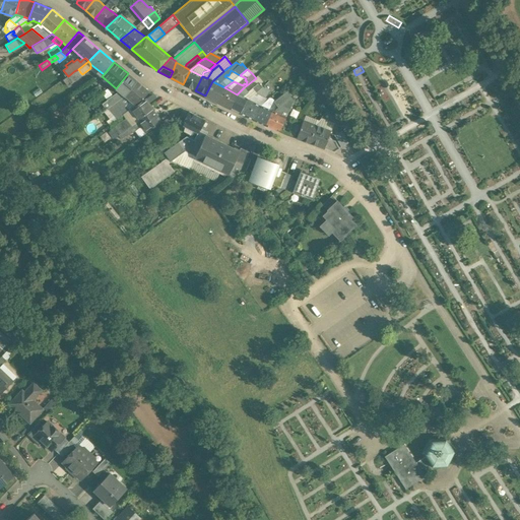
[(190,70),(183,84),(195,90),(202,76),(190,70)]
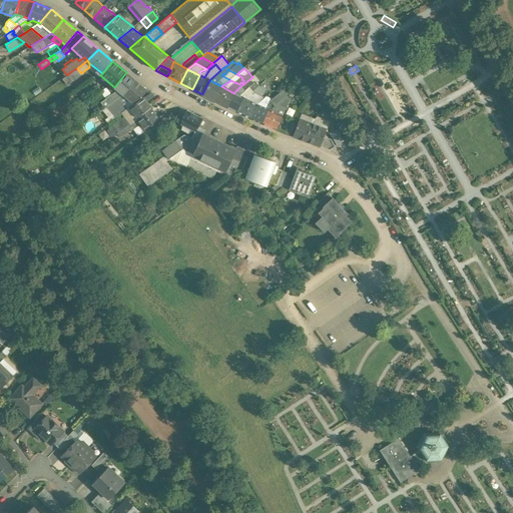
[(225,74),(223,76),(230,80),(236,74),(227,69),(225,74)]
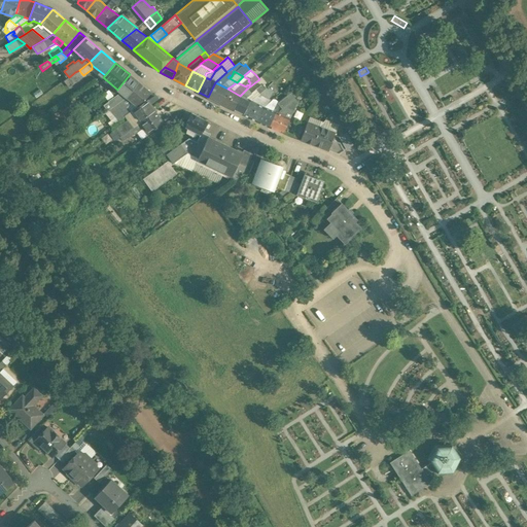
[(75,72),(69,77),(63,81),(68,89),(84,77),(83,75),(81,73),(77,75),(75,72)]
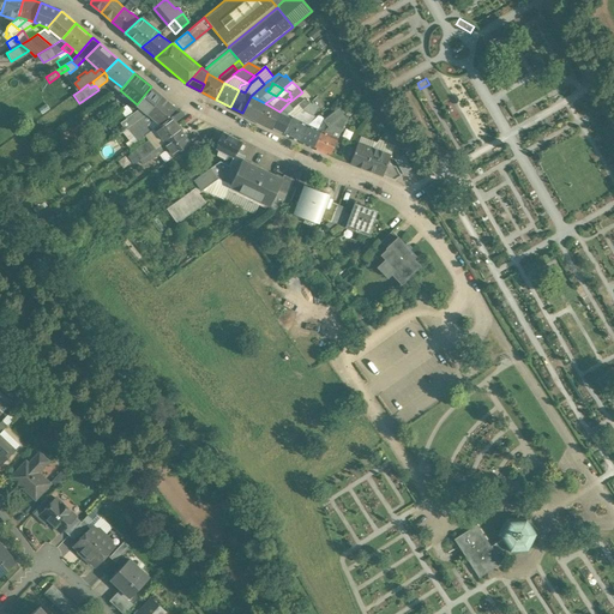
[(151,86),(137,104),(140,108),(146,114),(161,96),(151,86)]
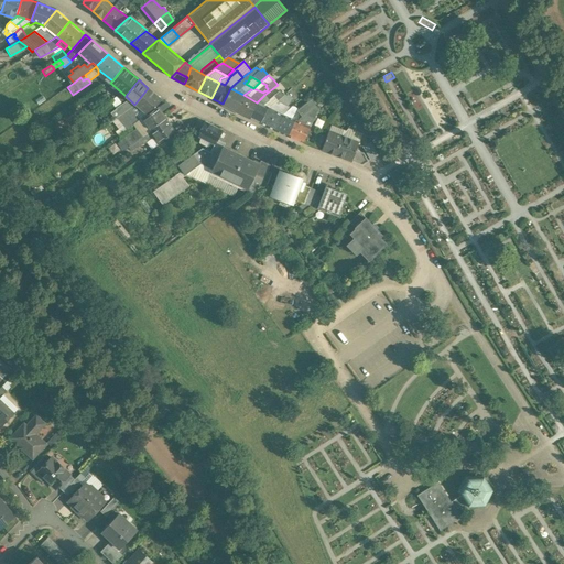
[(260,82),(253,88),(263,93),(264,90),(266,87),(267,85),(260,82)]
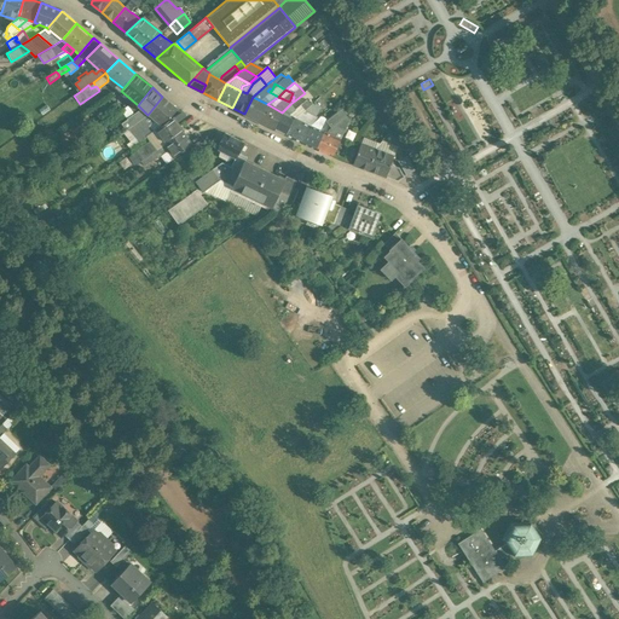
[(178,109),(162,97),(148,115),(155,121),(160,125),(169,117),(178,109)]
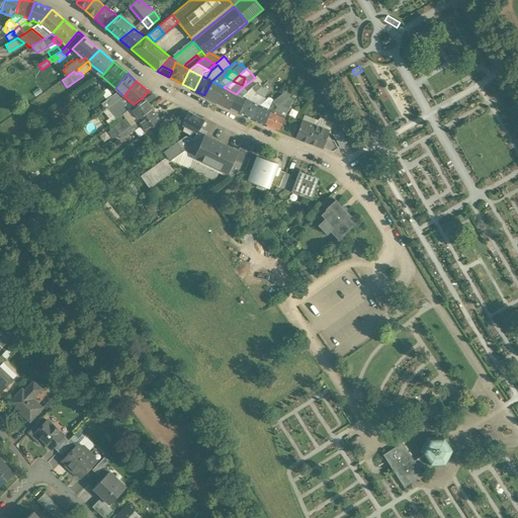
[(204,95),(217,101),(224,87),(211,81),(204,95)]
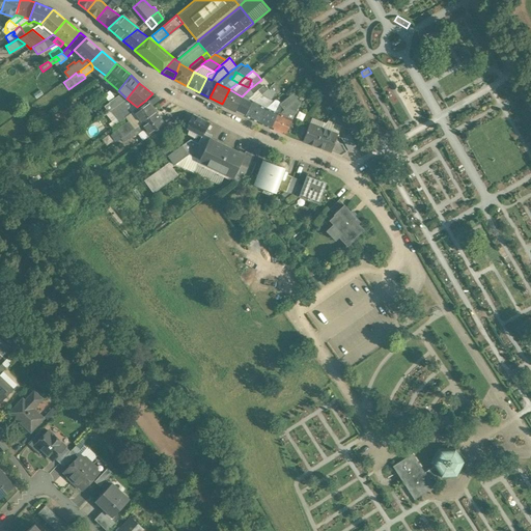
[(262,95),(270,89),(260,84),(256,92),(262,95)]
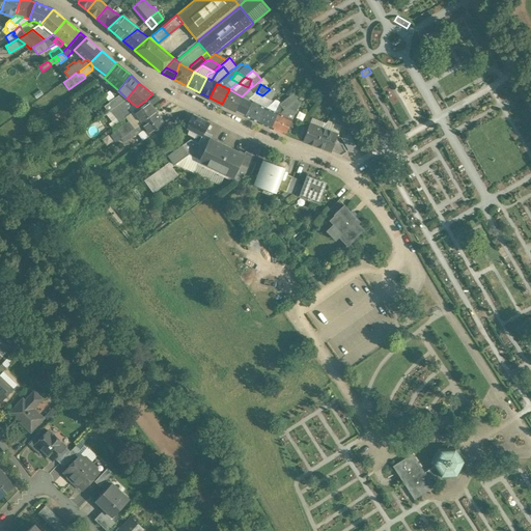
[(101,88),(84,100),(89,106),(92,103),(105,94),(101,88)]
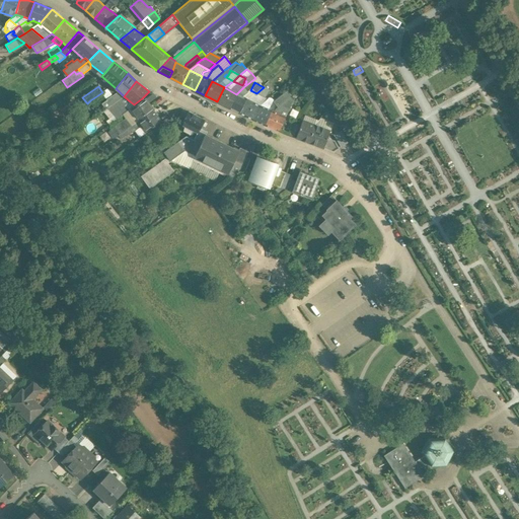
[(224,87),(217,101),(229,108),(236,94),(224,87)]
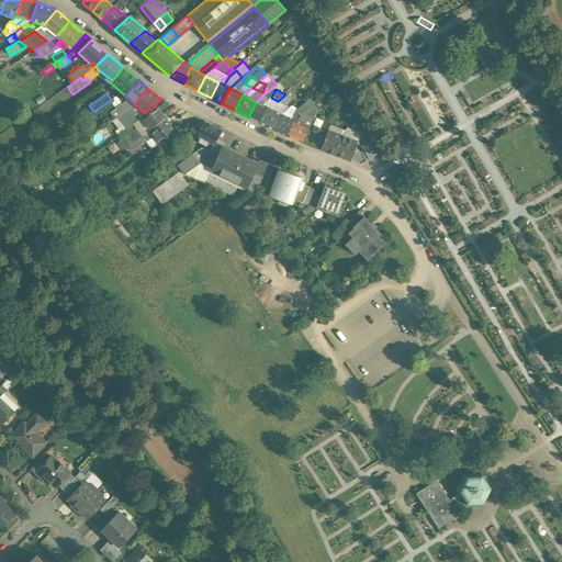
[(256,102),(269,108),(278,101),(271,98),(268,100),(263,94),(256,102)]
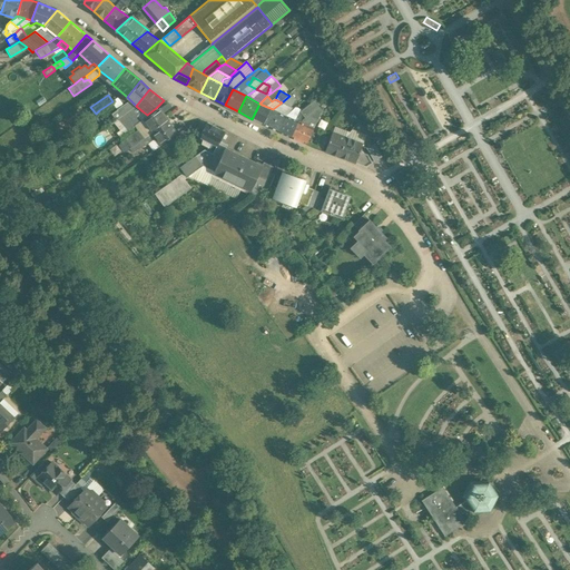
[(282,102),(292,107),(296,99),(290,96),(282,102)]
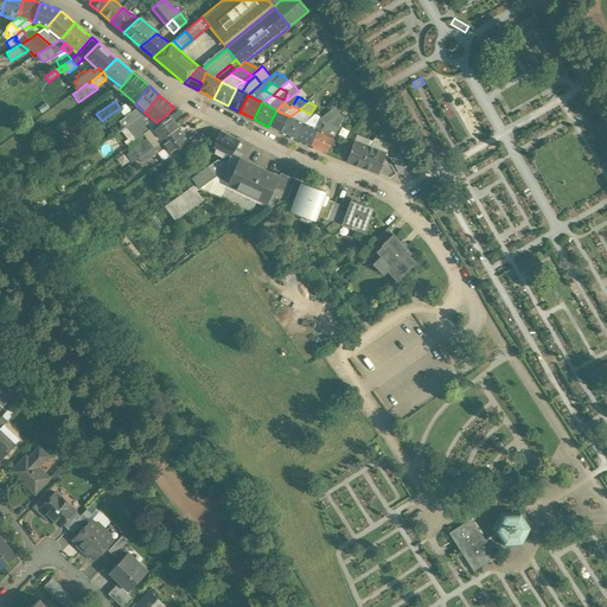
[(120,108),(123,114),(126,116),(131,113),(125,104),(120,108)]
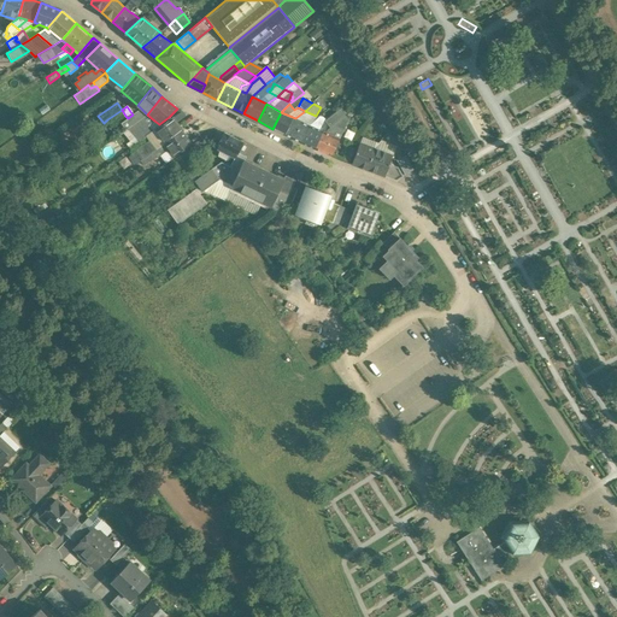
[(128,118),(127,119),(131,125),(135,123),(142,118),(147,115),(141,109),(133,115),(128,118)]
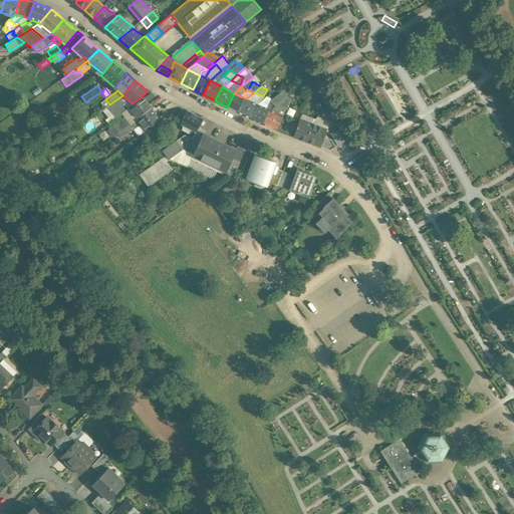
[(288,96),(284,90),(270,100),(274,106),(277,104),(288,96)]
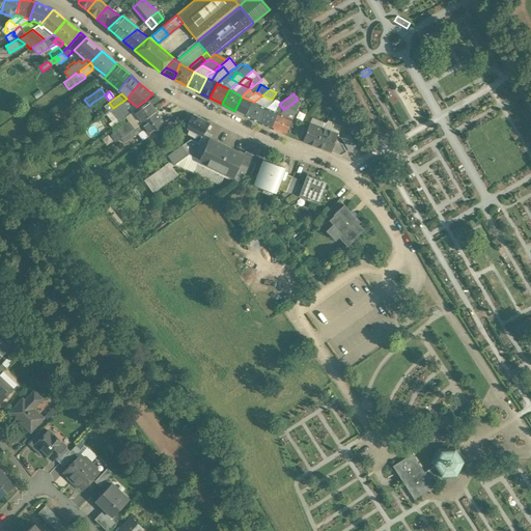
[(95,108),(108,100),(105,94),(92,103),(95,108)]
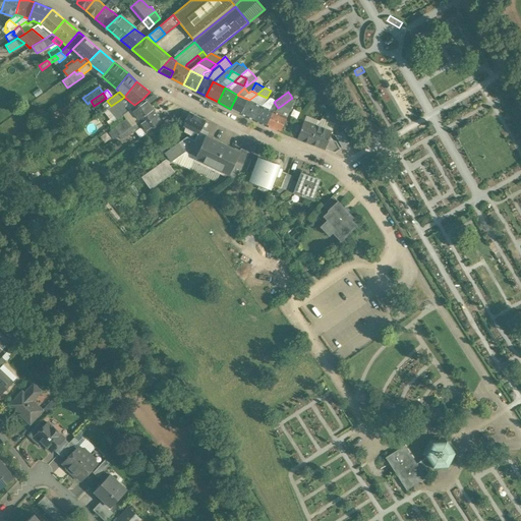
[(257,94),(249,100),(262,106),(267,98),(257,94)]
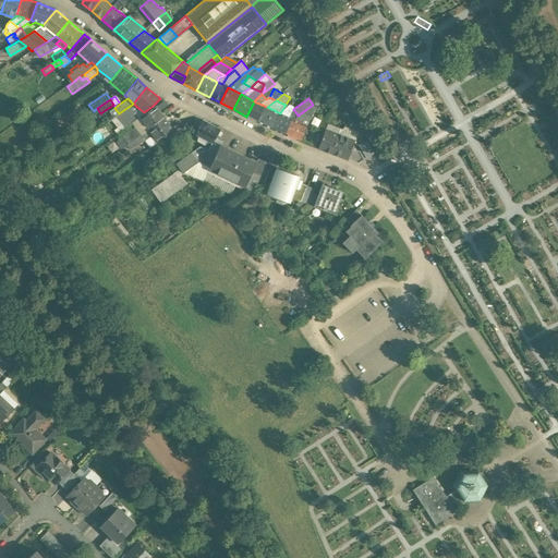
[(267,107),(254,101),(246,117),(257,122),(258,123),(267,107)]
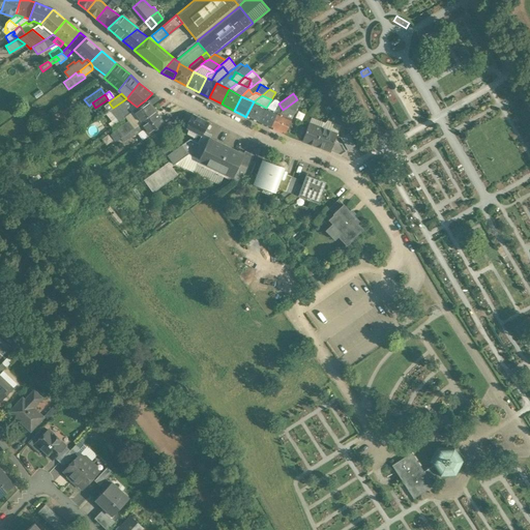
[(122,101),(127,108),(133,104),(126,98),(122,101)]
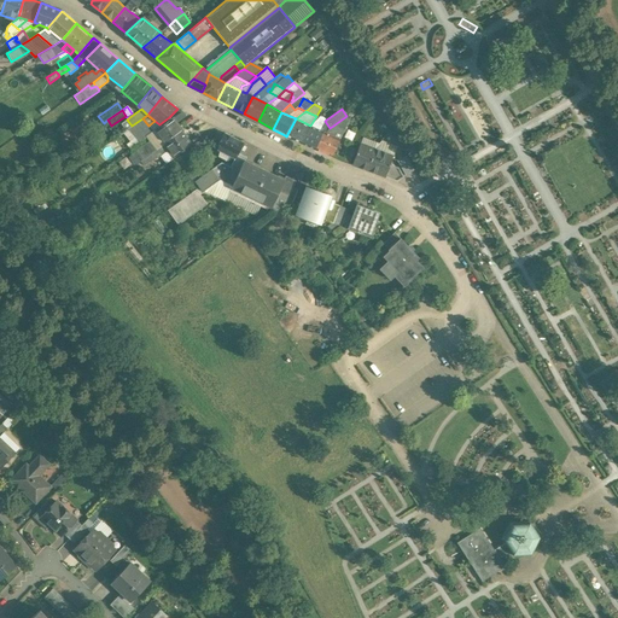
[(333,126),(343,130),(344,132),(350,118),(347,116),(333,126)]
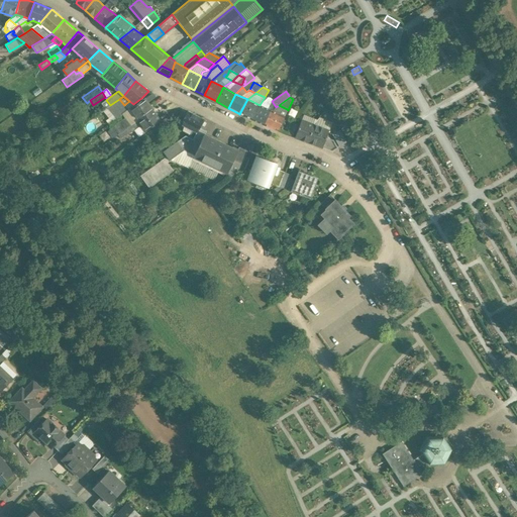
[(119,99),(113,103),(123,114),(128,109),(124,105),(119,99)]
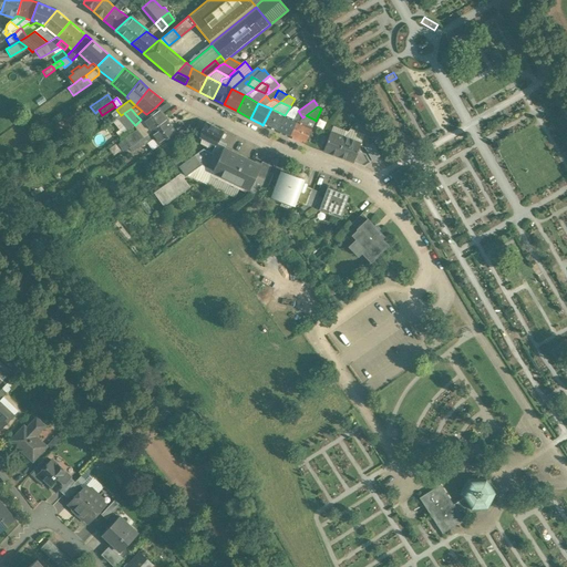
[(167,120),(158,109),(142,120),(152,131),(167,120)]
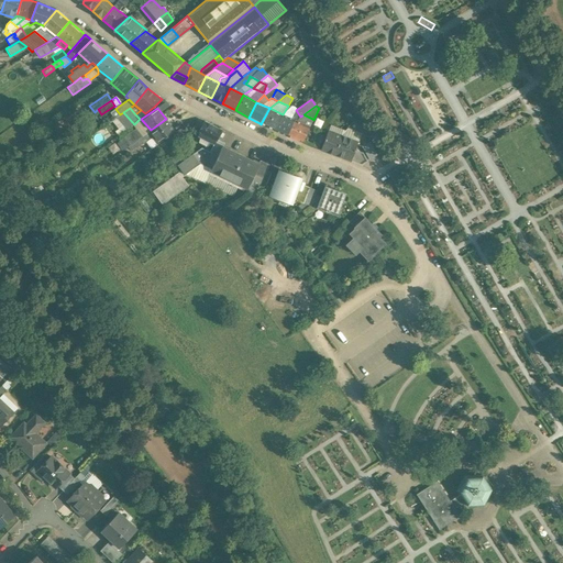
[(269,108),(261,124),(274,131),(283,114),(269,108)]
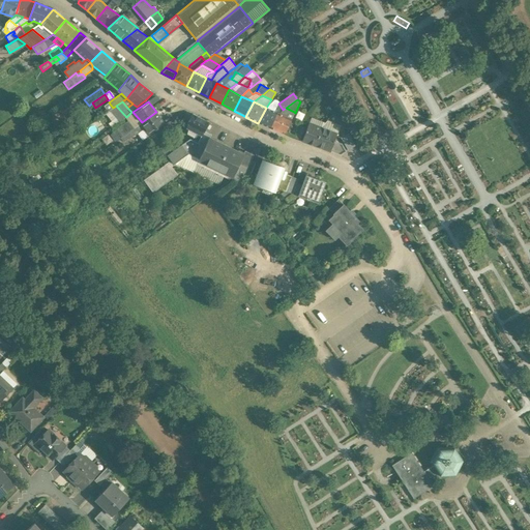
[(126,117),(116,106),(113,108),(111,109),(121,120),(126,117)]
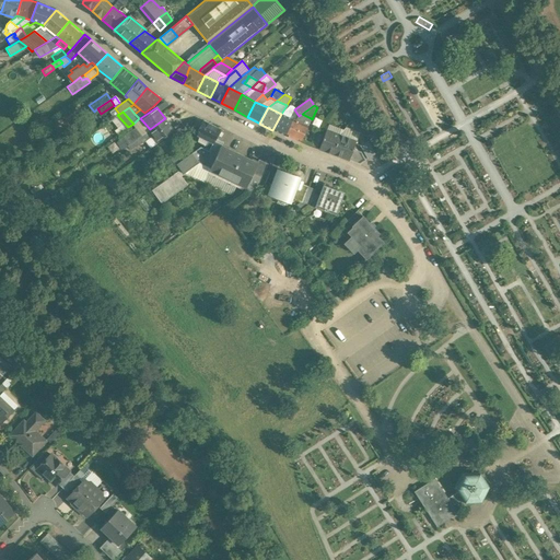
[(294,120),(281,114),(272,130),(287,136),(294,120)]
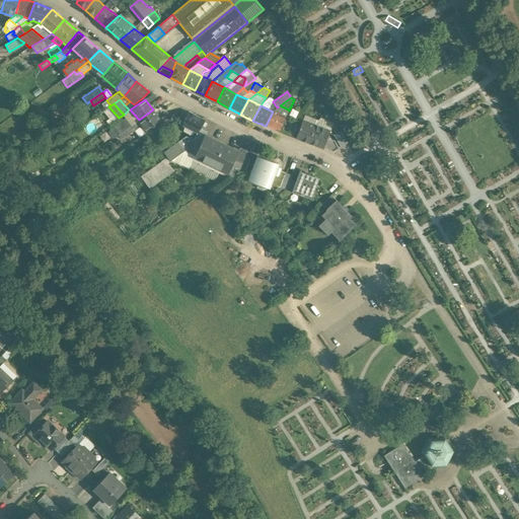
[(277,107),(273,112),(285,117),(288,109),(280,105),(277,107)]
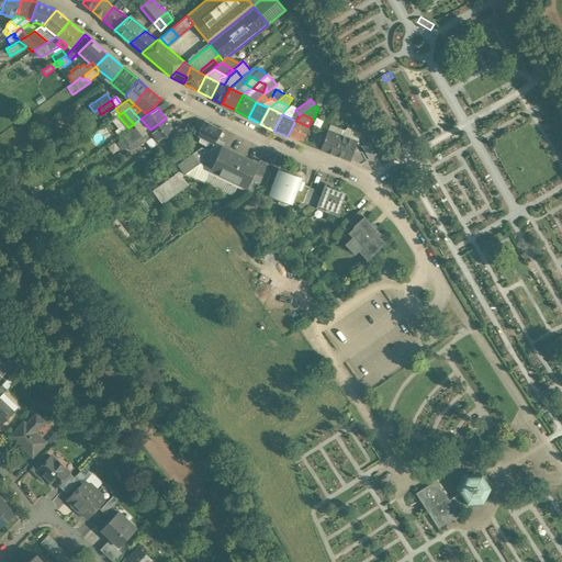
[(166,119),(150,130),(160,142),(176,131),(166,119)]
